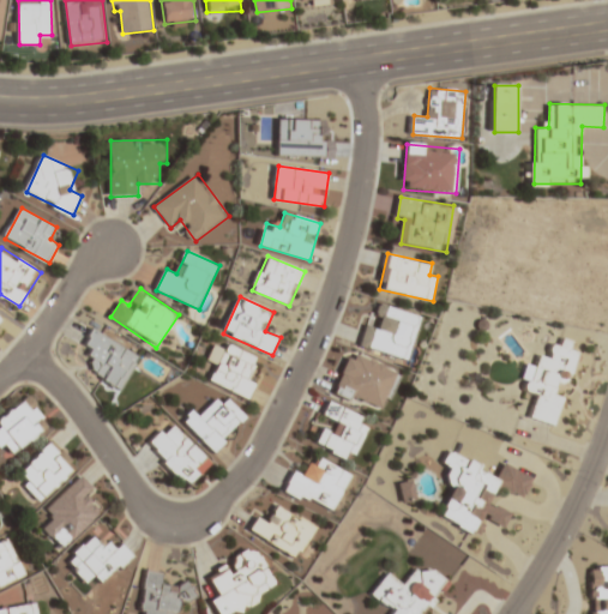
[(423,317),(385,305),(378,327),(367,324),(361,347),(409,361),(423,317)]
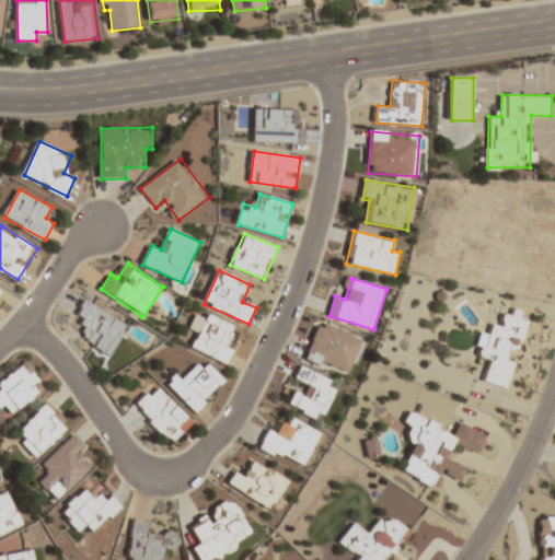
[(76,318),(87,324),(79,338),(113,357),(130,325),(85,300),(76,318)]
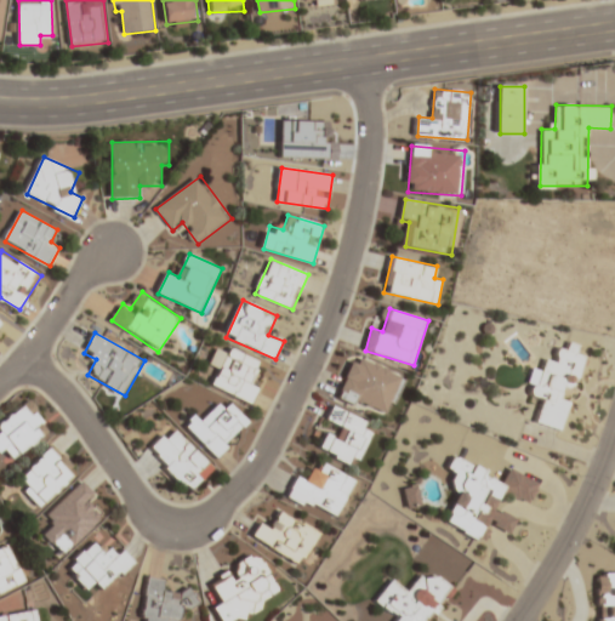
[(539,423),(564,431),(573,400),(574,400),(586,355),(580,354),(582,346),(571,342),(569,351),(562,348),(558,362),(545,359),(535,397),(545,399),(539,423)]
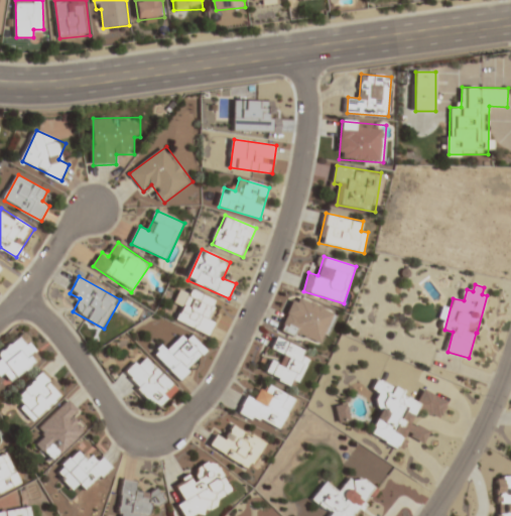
[(219,301),(184,286),(176,304),(183,307),(177,321),(211,337),(217,323),(211,319),(219,301)]
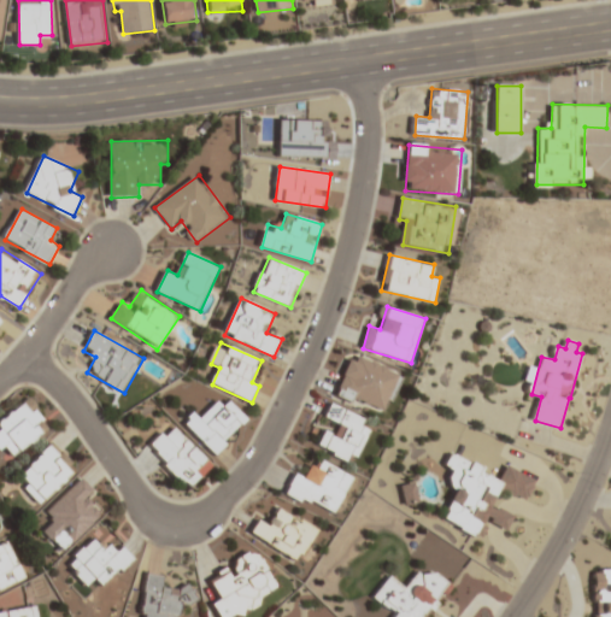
[(405,375),(354,353),(338,393),(387,415),(405,375)]
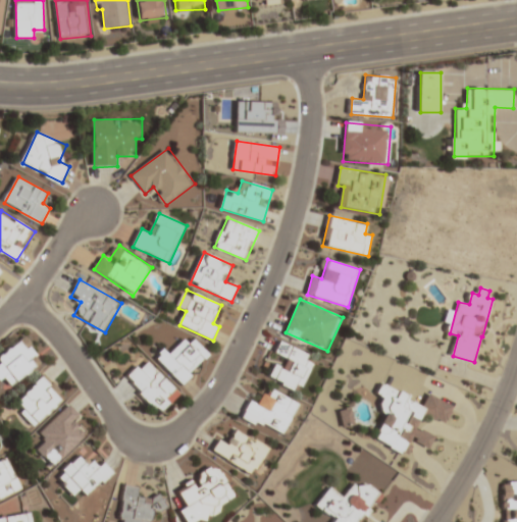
[(157,357),(184,384),(212,356),(192,334),(173,352),(168,347),(157,357)]
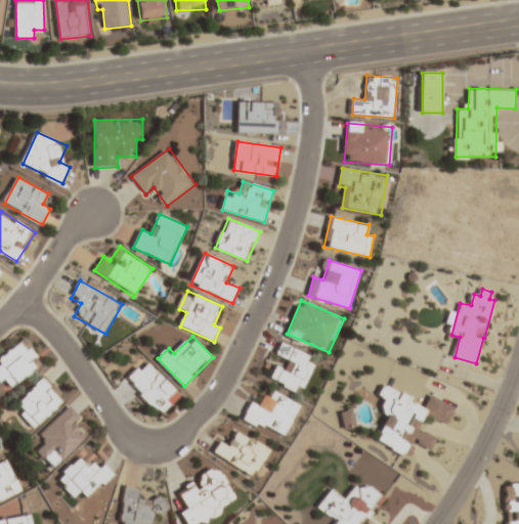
[(39,355),(28,338),(0,356),(0,362),(2,366),(0,367),(0,382),(2,384),(8,380),(13,387),(38,369),(32,360),(39,355)]
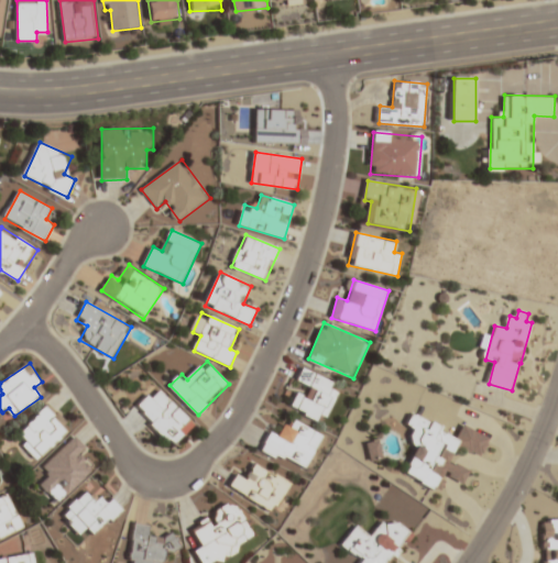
[(335,382),(304,367),(297,382),(305,385),(294,409),(326,424),(340,393),(331,388),(335,382)]
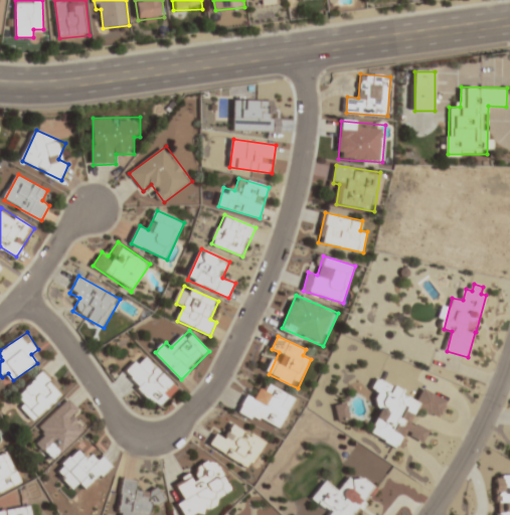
[(180,388),(145,353),(123,374),(159,410),(180,388)]
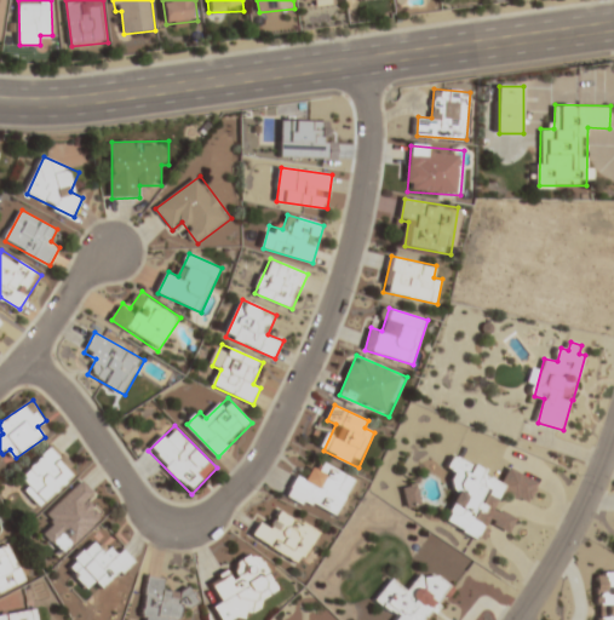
[(42,507),(79,472),(53,446),(17,482),(42,507)]
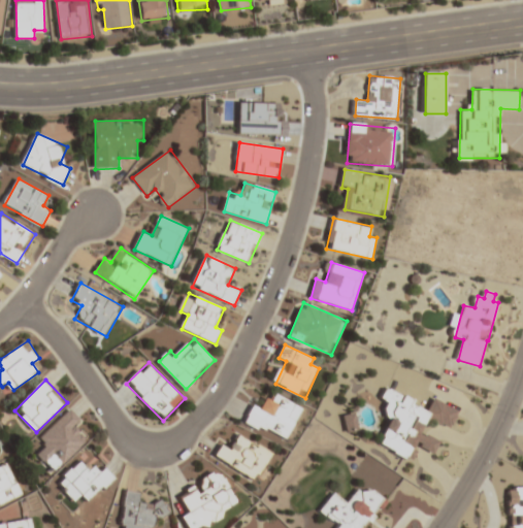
[(380,446),(410,458),(416,444),(437,453),(443,441),(424,433),(430,420),(453,429),(461,409),(434,398),(431,406),(387,389),(382,400),(389,402),(384,415),(391,418),(380,446)]
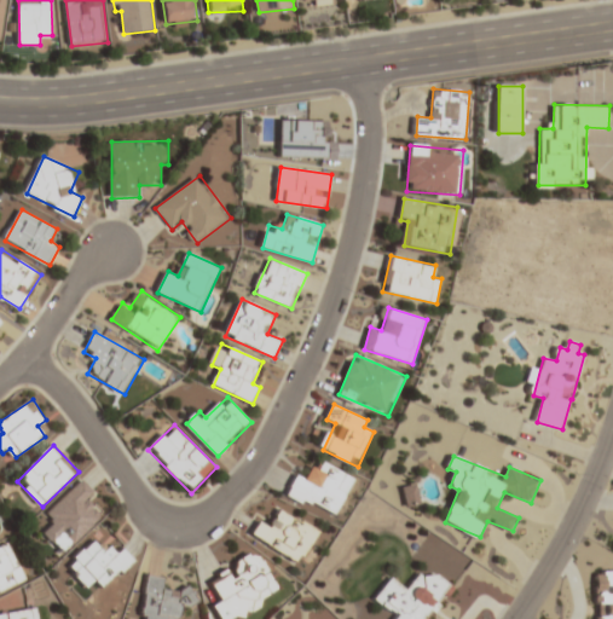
[(298,474),(288,495),(336,519),(357,478),(319,460),(310,480),(298,474)]
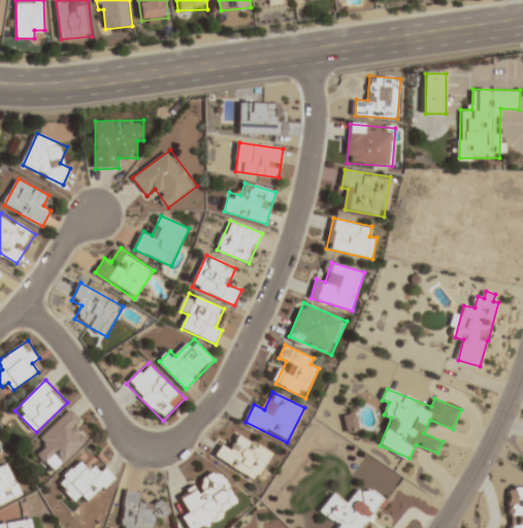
[(39,439),(46,447),(38,455),(57,473),(90,440),(82,431),(89,424),(72,407),(39,439)]
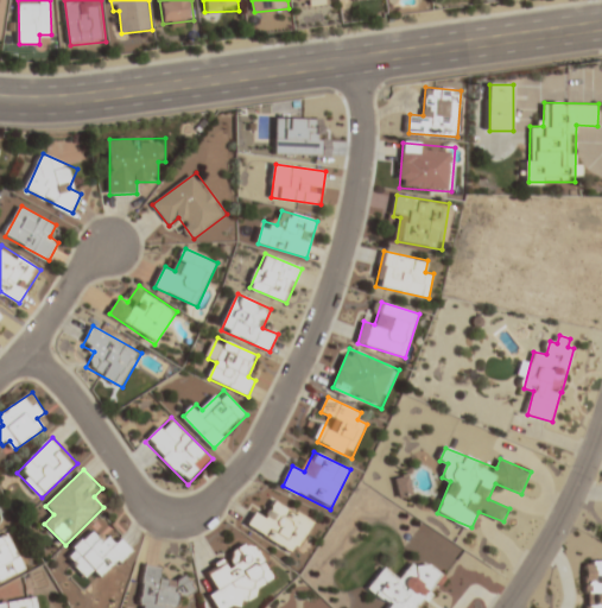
[(400,498),(413,495),(410,475),(397,477),(400,498)]
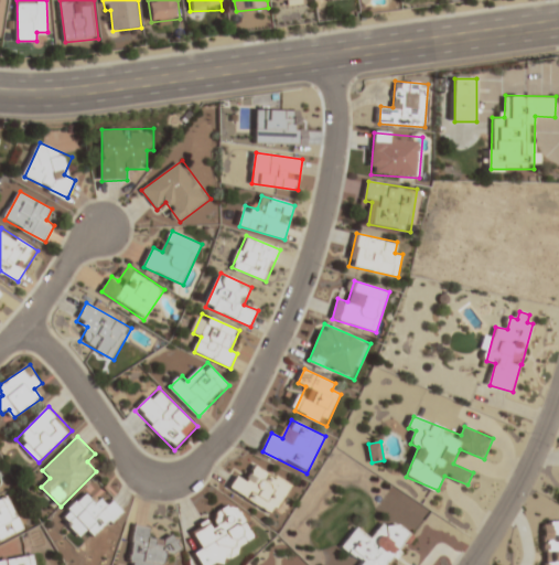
[(296,484),(258,462),(247,480),(238,475),(229,489),(276,516),(296,484)]
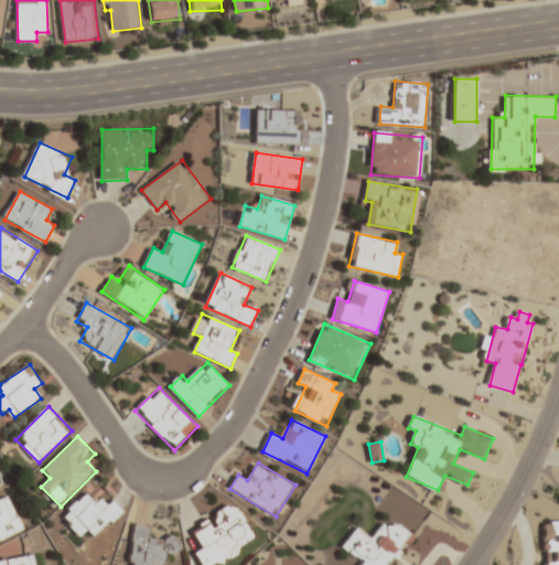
[(97,540),(127,510),(97,480),(60,516),(81,537),(88,530),(97,540)]
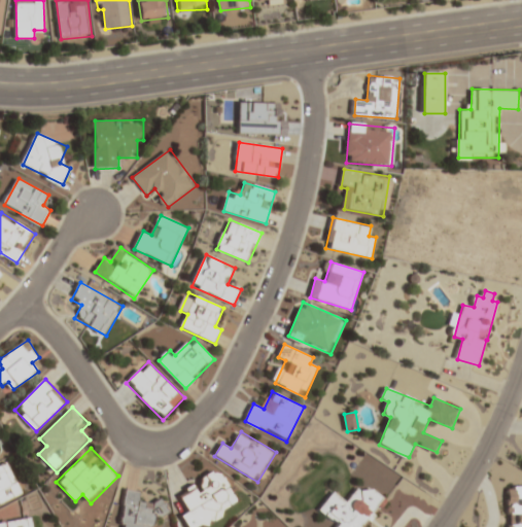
[(0,465),(0,505),(25,496),(11,461),(0,465)]
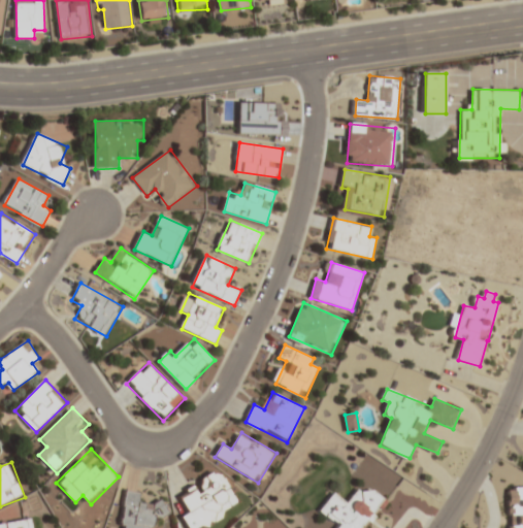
[(189,527),(199,527),(241,507),(224,471),(181,493),(190,513),(183,517),(189,527)]
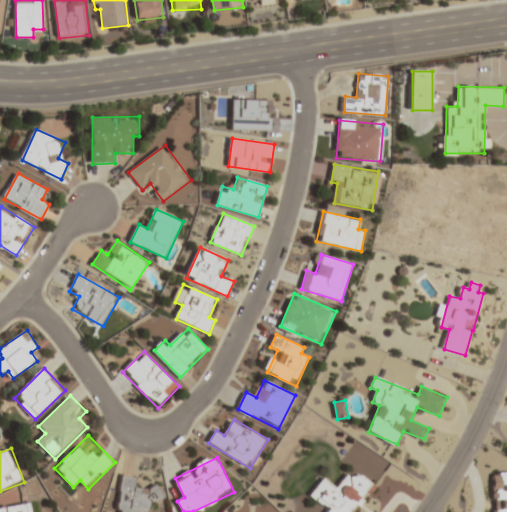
[(308,501),(323,511),(357,511),(375,486),(350,469),(338,487),(324,477),(308,501)]
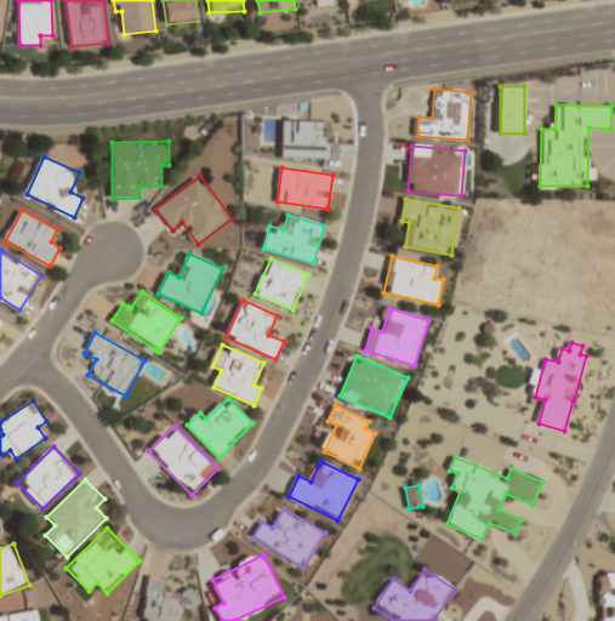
[(614,573),(601,573),(601,620),(614,620),(614,573)]
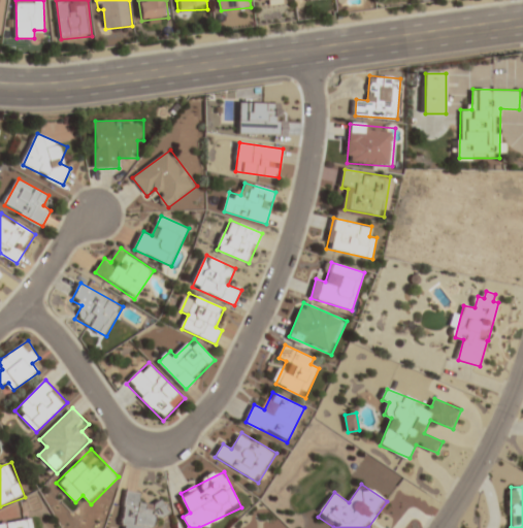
[(144,492),(127,490),(122,527),(154,527),(156,517),(167,519),(169,504),(143,501),(144,492)]
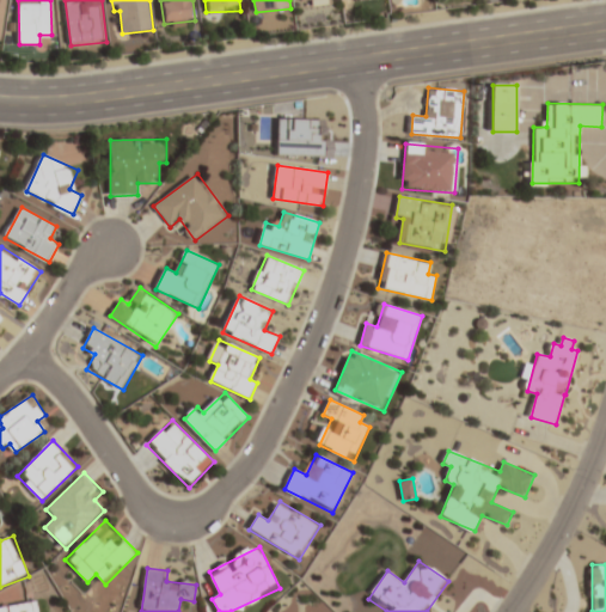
[(41,611),(41,601),(0,605),(0,611),(41,611)]
